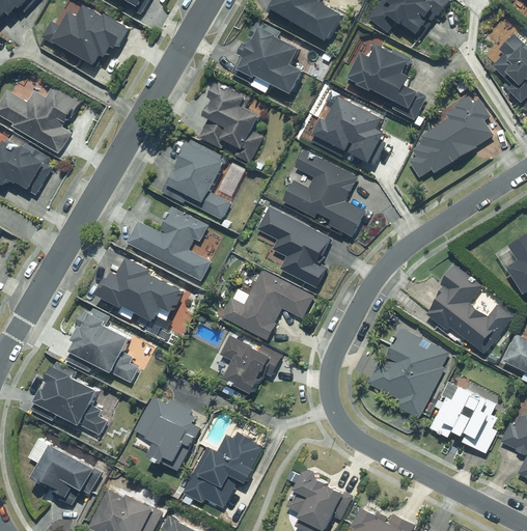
[(0,20),(2,22),(12,12),(16,16),(22,8),(25,11),(35,0),(0,0),(0,20)]
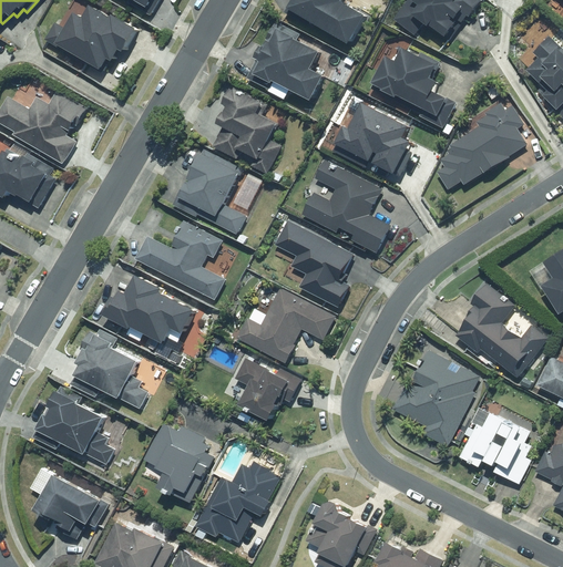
[(296,0),(292,9),(352,42),(368,12),(348,2),(348,0),(296,0)]
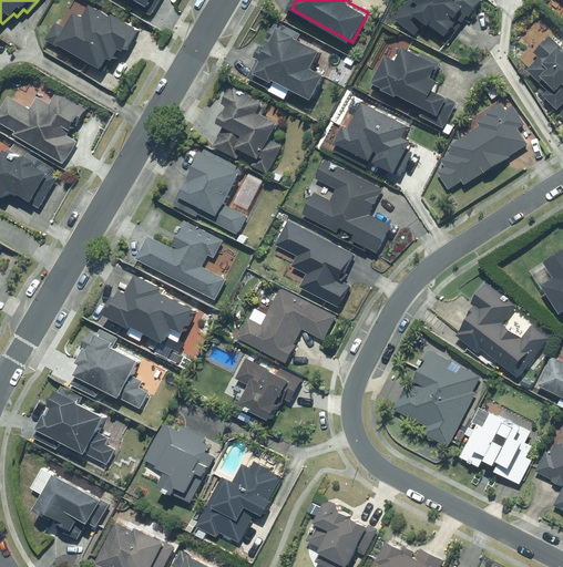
[(407,0),(392,22),(413,37),(426,19),(450,35),(460,22),(463,23),(476,7),(477,8),(481,1),(480,0),(407,0)]
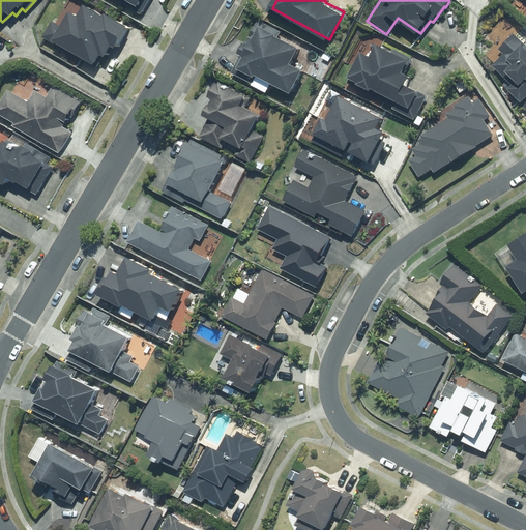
[(132,27),(109,13),(108,17),(87,4),(80,16),(72,11),(62,28),(51,21),(41,36),(59,47),(61,42),(99,65),(106,55),(110,57),(117,45),(119,47),(132,27)]
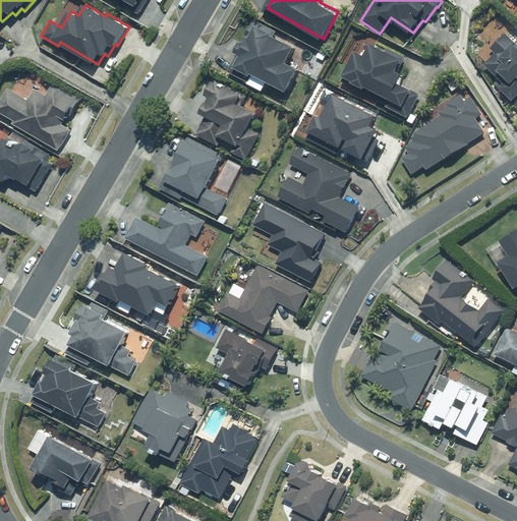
[(237,67),(252,76),(248,83),(263,91),(268,80),(287,92),(300,69),(289,62),(297,47),(259,25),(241,56),(242,57),(237,67)]
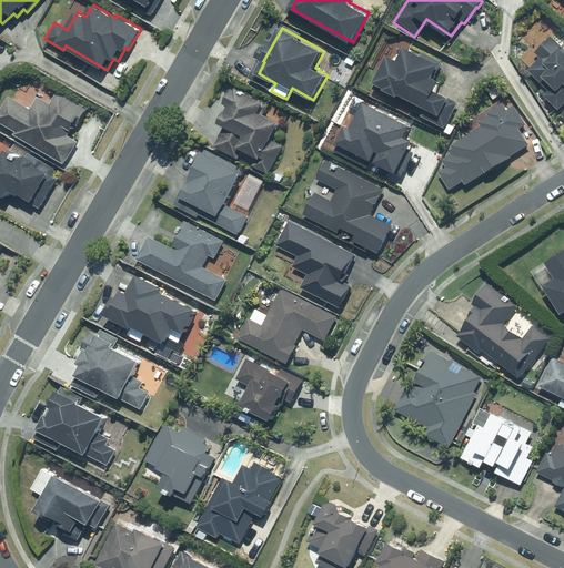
[(563,49),(552,37),(536,52),(541,57),(529,69),(543,83),(549,79),(560,90),(552,97),(563,108),(563,107),(563,49)]
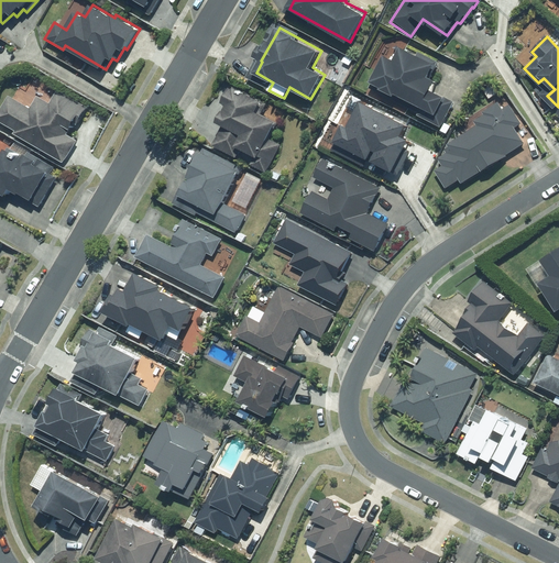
[(434,59),(403,47),(397,62),(385,57),(375,81),(386,86),(384,91),(397,97),(397,96),(418,103),(415,111),(445,123),(453,101),(434,94),(439,80),(427,75),(434,59)]
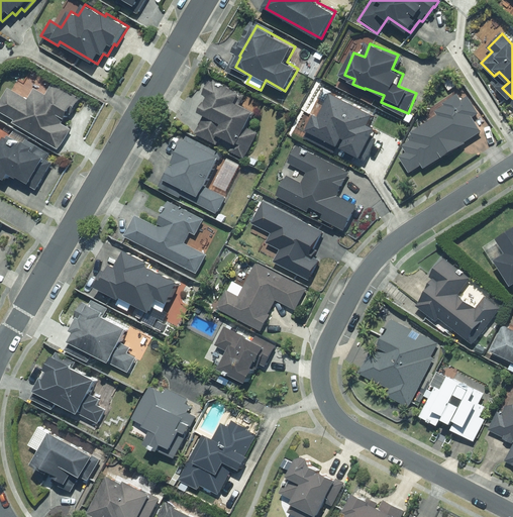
[(441,80),(447,90),(458,83),(453,74),(441,80)]
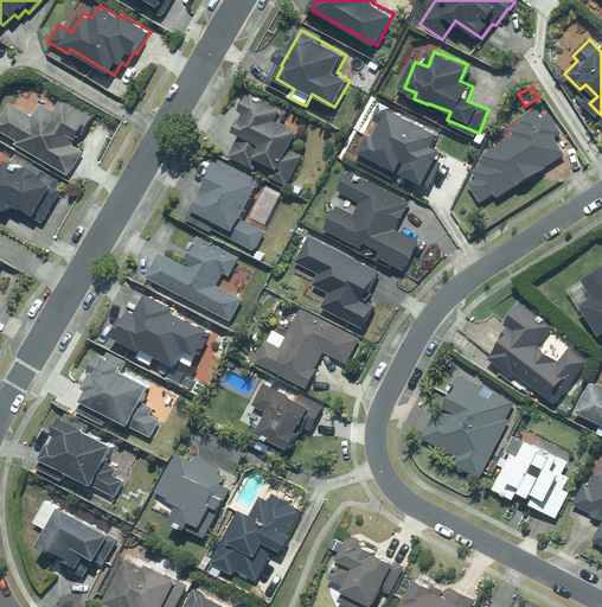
[(285,110),(249,93),(234,126),(239,128),(237,133),(241,134),(230,157),(288,185),(302,155),(292,151),(301,132),(296,129),(301,120),(285,112),(285,110)]
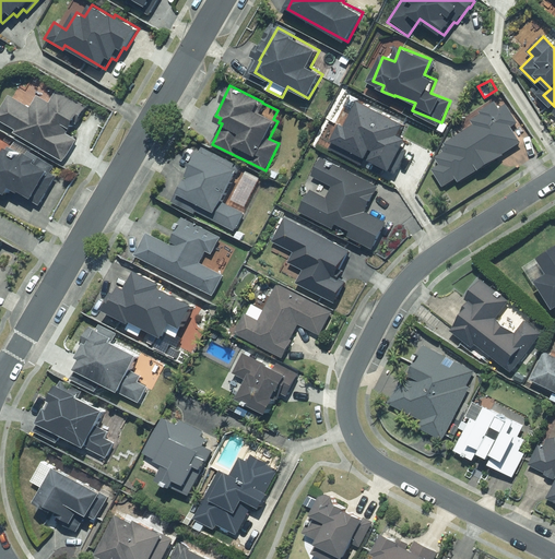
[(75,140),(65,133),(70,125),(73,127),(84,106),(56,91),(49,102),(36,95),(30,108),(8,96),(0,110),(0,121),(16,131),(15,133),(65,159),(75,140)]
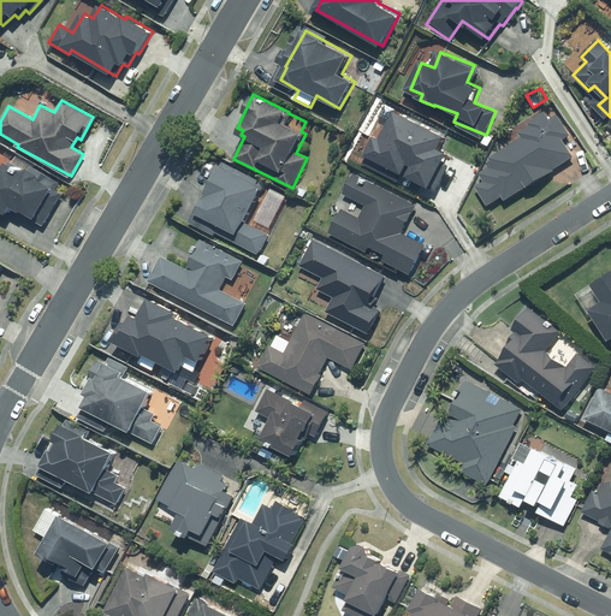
[(448,136),(397,111),(383,138),(378,136),(368,155),(435,189),(452,155),(442,149),(448,136)]
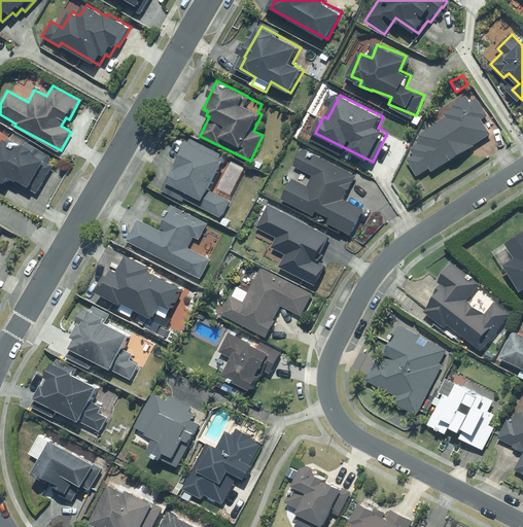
[(468,102),(463,96),(451,104),(453,107),(444,114),(446,117),(417,137),(420,142),(409,149),(412,154),(405,159),(417,176),(429,168),(432,172),(461,153),(462,154),(491,134),(481,118),(486,114),(475,98),(468,102)]
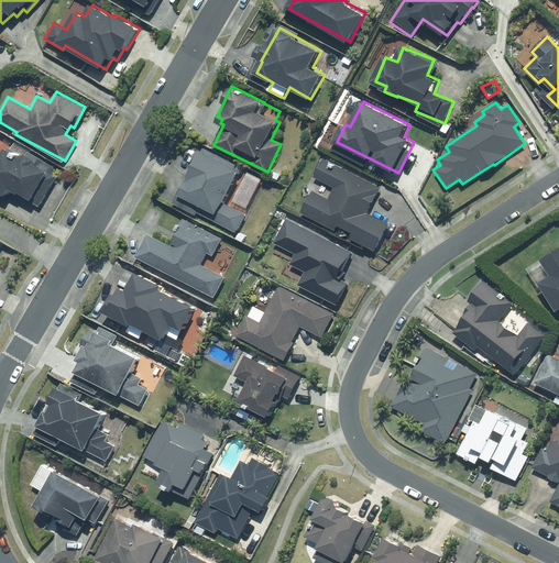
[(14,142),(10,151),(6,148),(2,154),(0,153),(0,189),(11,196),(13,190),(40,203),(53,177),(50,175),(51,173),(36,165),(39,162),(25,155),(29,150),(14,142)]
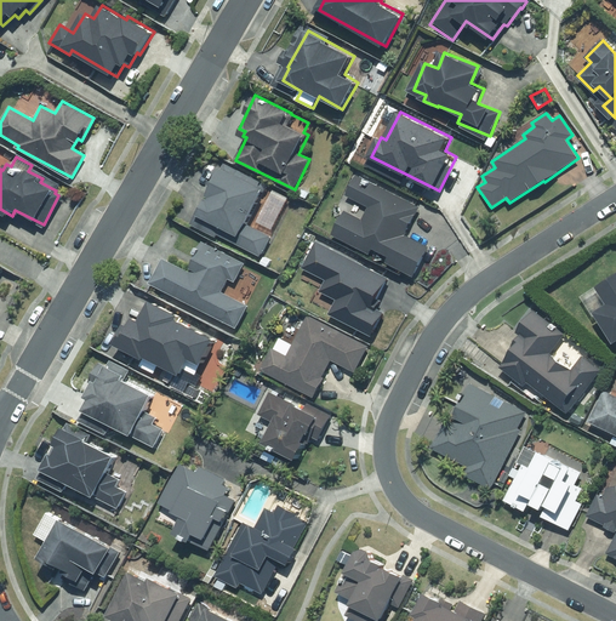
[(266,187),(223,165),(216,180),(218,181),(200,217),(237,235),(233,243),(260,256),(269,235),(246,224),(266,187)]
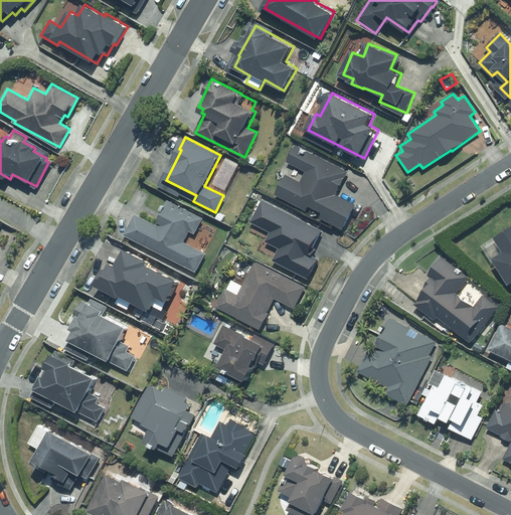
[(342,229),(355,205),(335,195),(346,175),(294,148),(287,161),(306,171),(300,183),(285,175),(275,194),(342,229)]
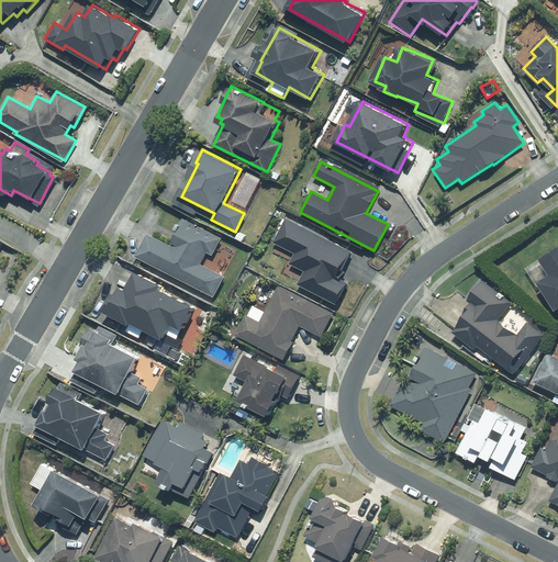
[(260,179),(246,172),(232,202),(247,209),(260,179)]
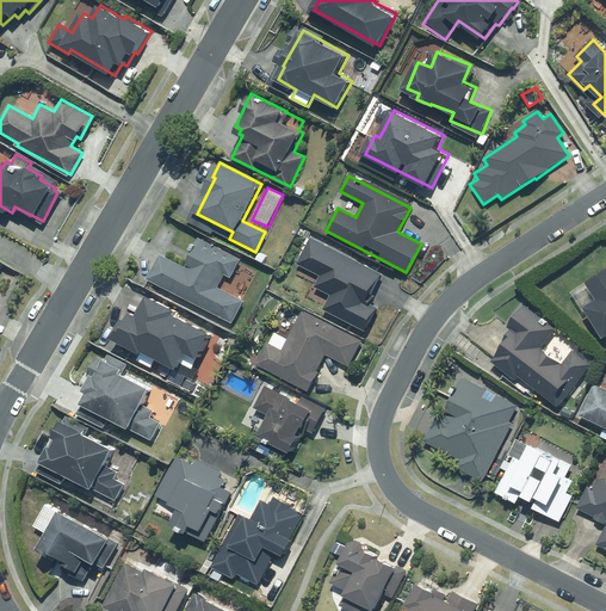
[(382,275),(309,238),(295,265),(319,277),(313,288),(331,297),(325,309),(368,331),(379,308),(368,302),(382,275)]
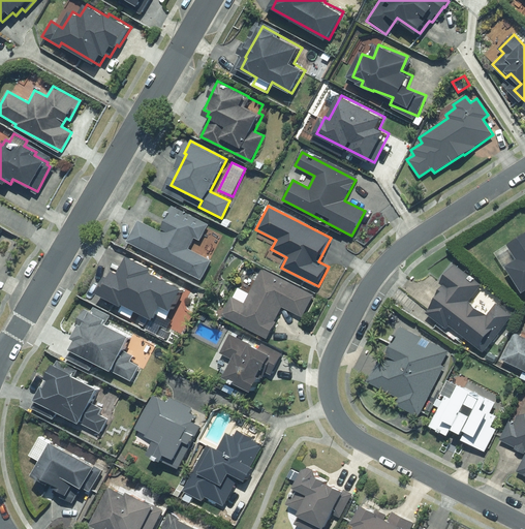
[(199,240),(207,224),(191,217),(190,220),(167,210),(164,216),(168,218),(166,221),(170,223),(164,235),(136,221),(126,243),(201,278),(210,259),(189,249),(195,238),(199,240)]
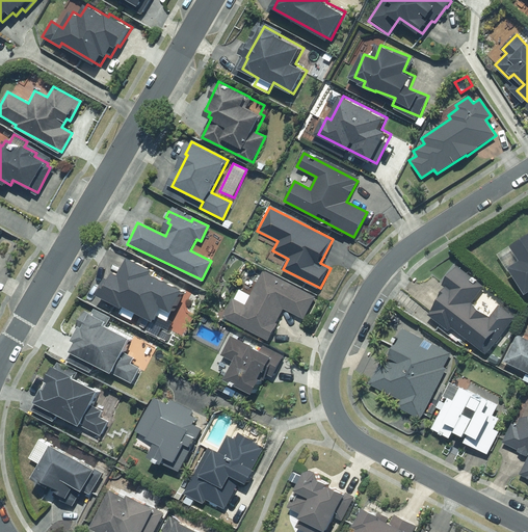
[(527,236),(515,246),(524,261),(512,268),(527,292),(527,236)]
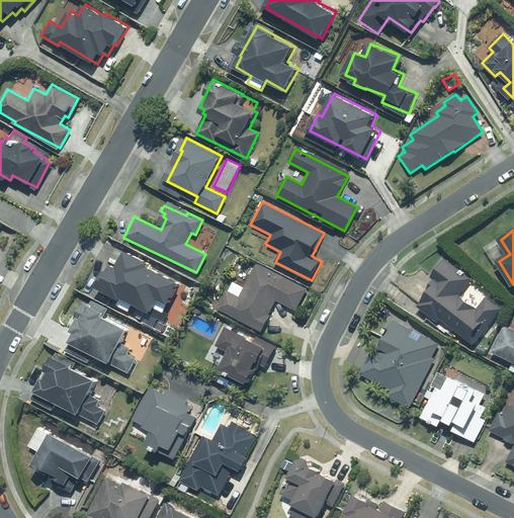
[(140,320),(144,311),(153,315),(156,309),(163,312),(167,303),(170,304),(180,282),(149,267),(150,263),(125,252),(118,267),(113,265),(110,272),(105,270),(97,289),(119,299),(116,307),(129,312),(127,314),(140,320)]
